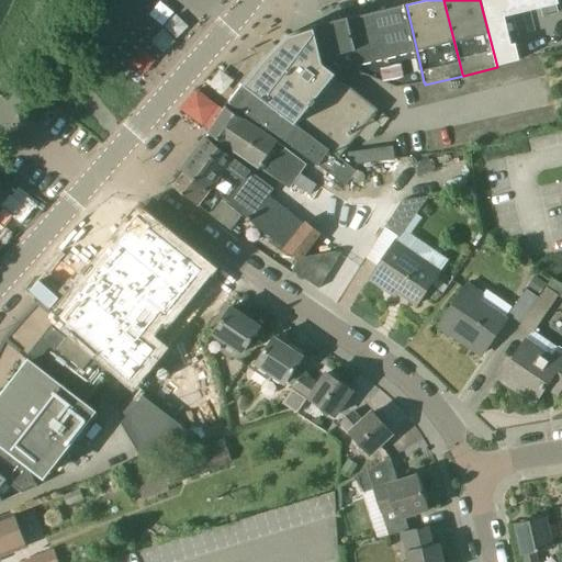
[(559,3),(558,0),(480,0),(497,67),(521,62),(517,43),(513,44),(506,17),(559,3)]
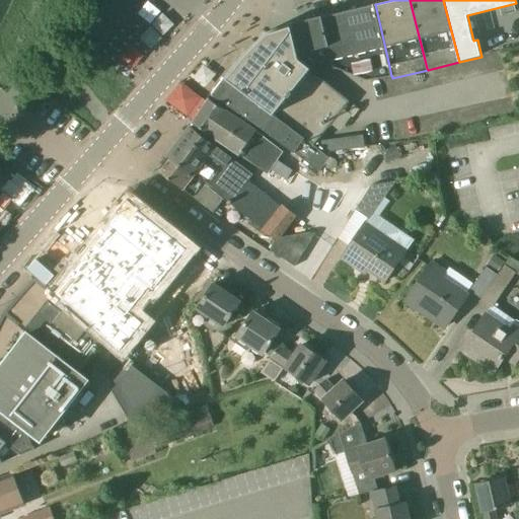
[(367,80),(391,76),(389,66),(375,4),(374,4),(374,5),(321,18),(334,66),(367,80)]
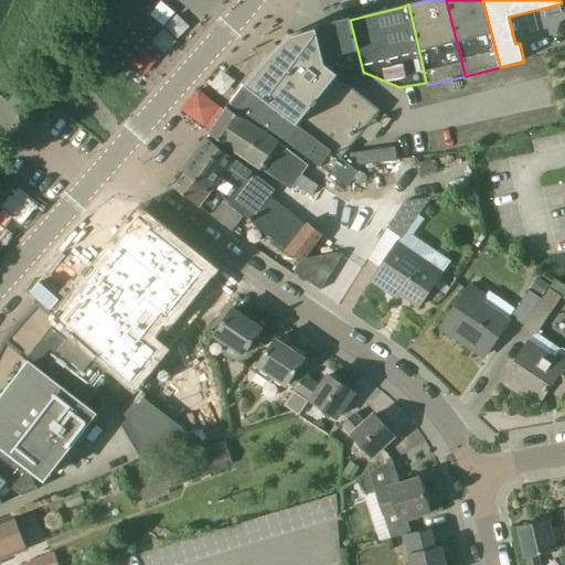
[(363,72),(350,20),(350,18),(318,27),(324,56),(329,57),(329,59),(363,72)]
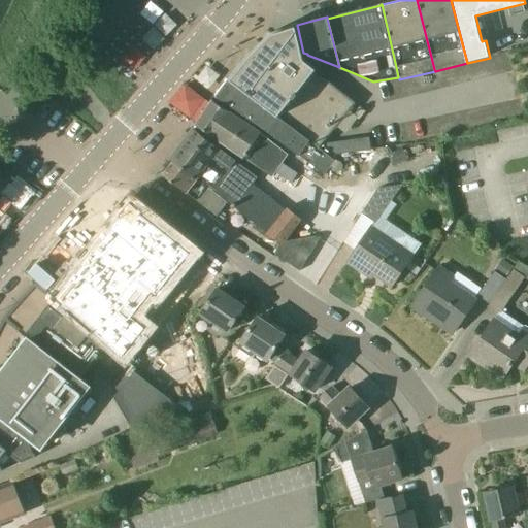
[(229,78),(230,78),(321,146),(325,142),(356,101),(338,87),(330,80),(311,75),(316,70),(303,60),(297,24),(271,31),(246,56),(229,78)]
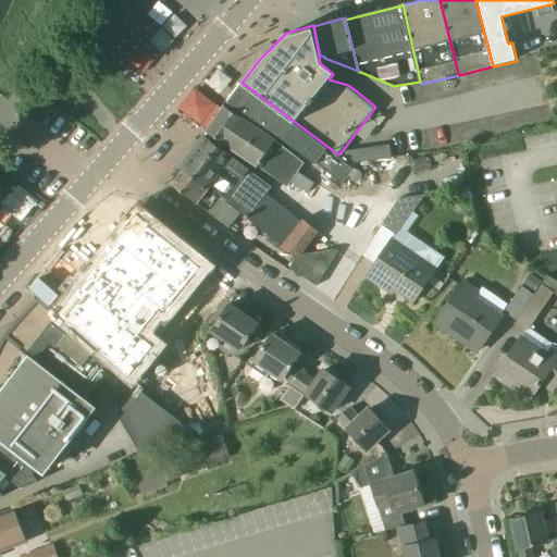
[(327,148),(318,140),(242,83),(227,102),(245,115),(343,185),(355,170),(331,151),(327,148)]
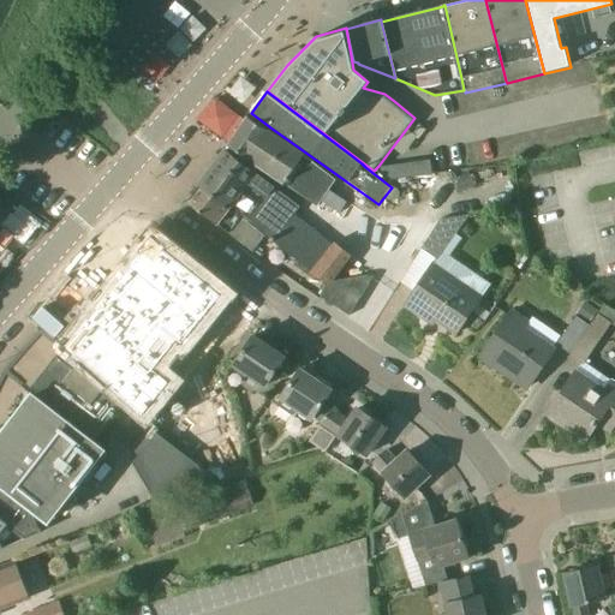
[(338,180),(268,131),(248,117),(228,145),(317,208),(338,180)]
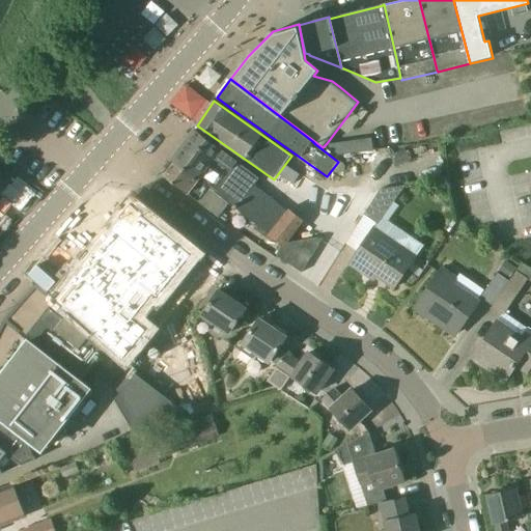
[(260,178),(212,142),(195,129),(171,160),(175,163),(228,204),(282,245),(276,256),(302,273),(325,239),(288,243),(305,221),(289,208),(288,211),(255,186),(260,178)]
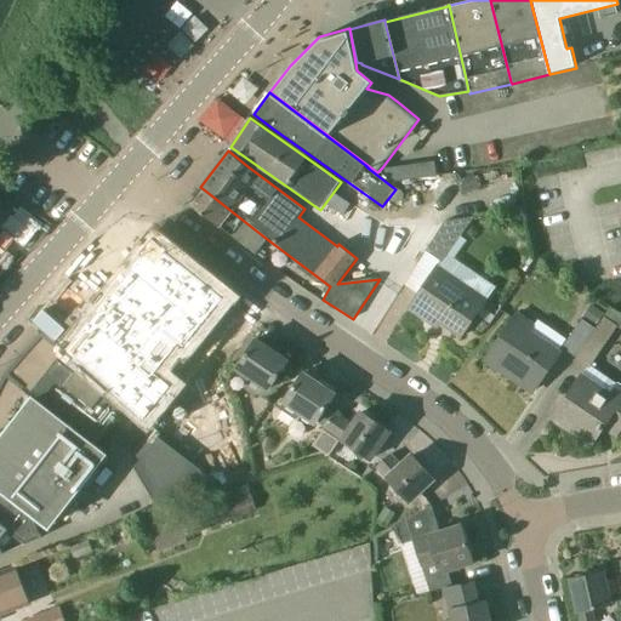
[(382,167),(377,172),(386,178),(394,181),(436,164),(431,151),(386,170),(382,167)]
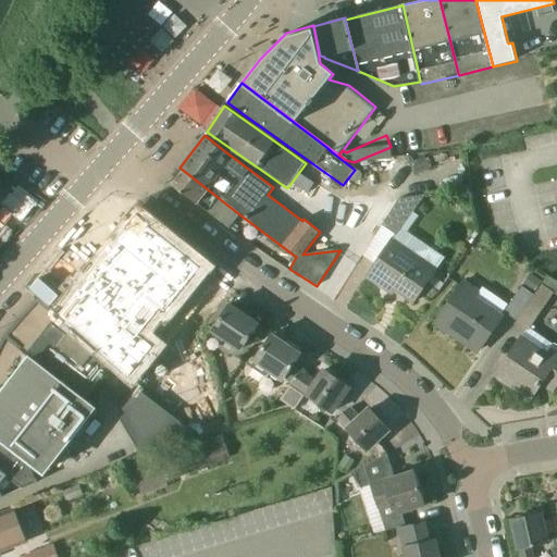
[(229,227),(239,214),(184,171),(173,185),(229,227)]
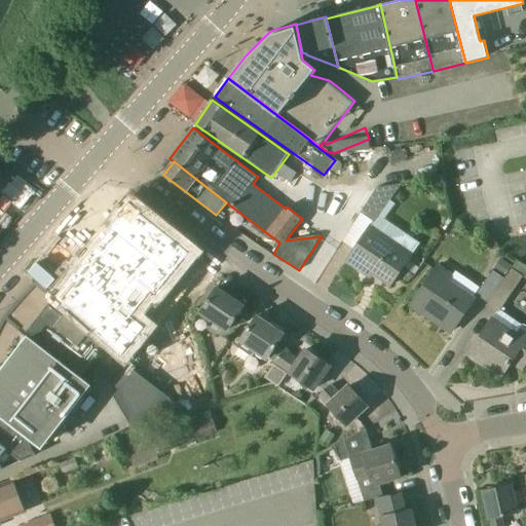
[(377,187),(362,213),(375,223),(382,212),(383,213),(388,204),(387,204),(402,184),(377,187)]
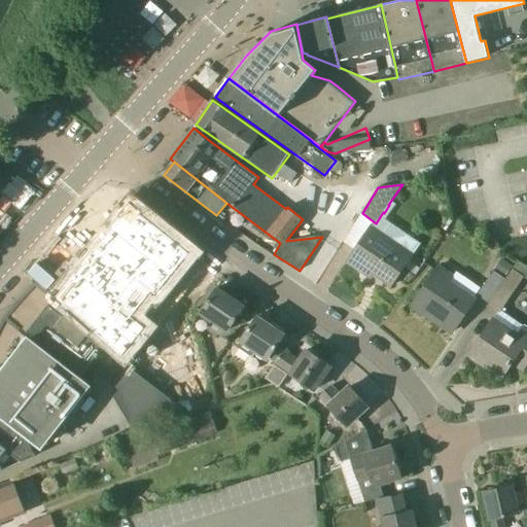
[(55,297),(60,302),(114,350),(128,361),(209,267),(141,212),(123,214),(55,297)]
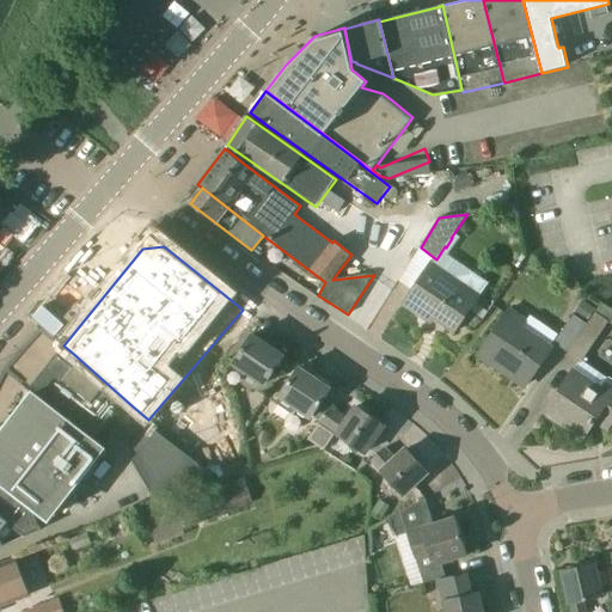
[(454,332),(482,295),(433,259),(403,304),(423,318),(427,312),(454,330),(453,331),(454,332)]
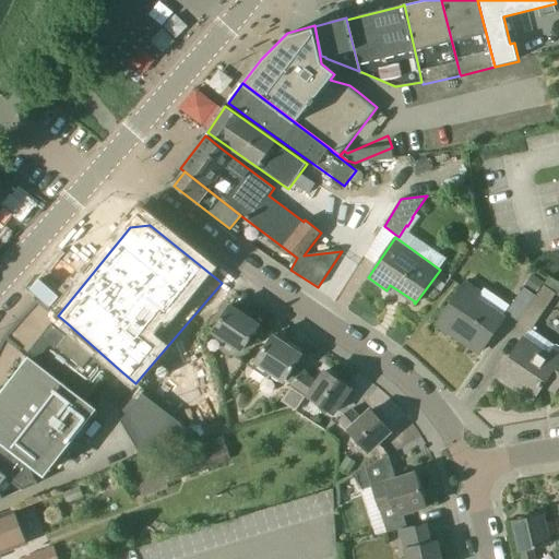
[(523,286),(535,294),(543,283),(531,274),(523,286)]
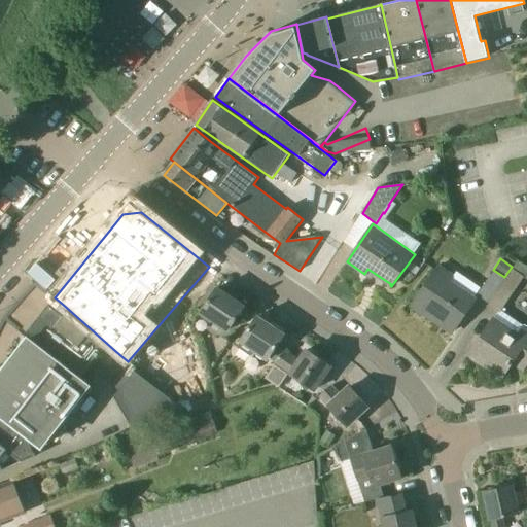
[(526,360),(526,325),(525,324),(524,325),(504,313),(506,309),(503,307),(524,277),(526,278),(526,267),(518,261),(506,279),(489,304),(487,307),(498,314),(468,356),(501,378),(517,354),(526,360)]
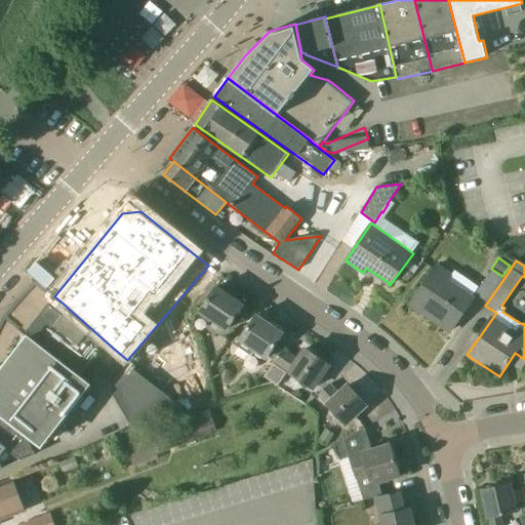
[(452,330),(475,296),(449,279),(453,274),(438,264),(409,305),(421,313),(425,310),(452,328),(451,329),(452,330)]
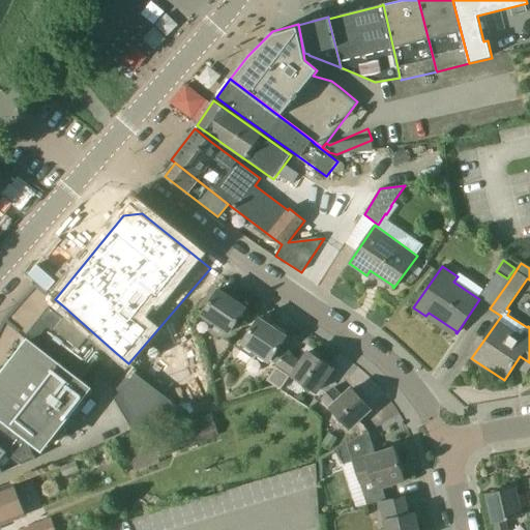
[(480,297),(492,305),(509,281),(497,272),(480,297)]
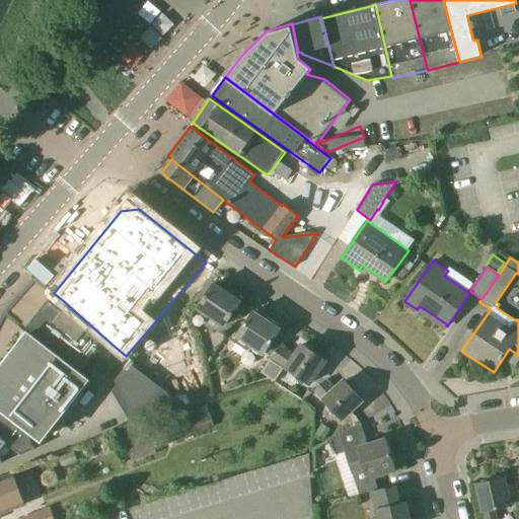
[(223,326),(229,319),(240,302),(214,284),(197,309),(223,326)]
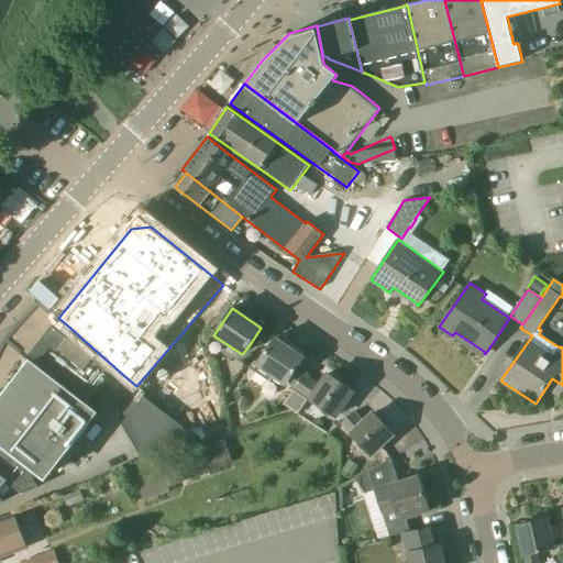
[(46,478),(99,411),(84,399),(101,379),(111,387),(122,374),(112,365),(64,322),(32,362),(28,359),(25,357),(21,370),(14,382),(7,393),(0,400),(0,448),(20,463),(32,473),(32,472),(35,471),(46,478)]
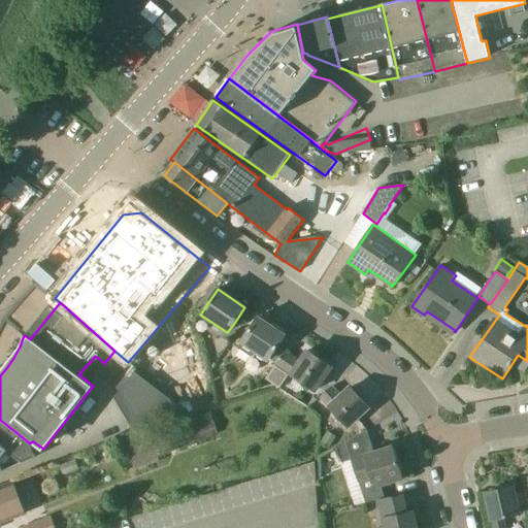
[(267,361),(269,359),(277,347),(285,335),(258,318),(237,348),(252,358),(255,353),(267,361)]
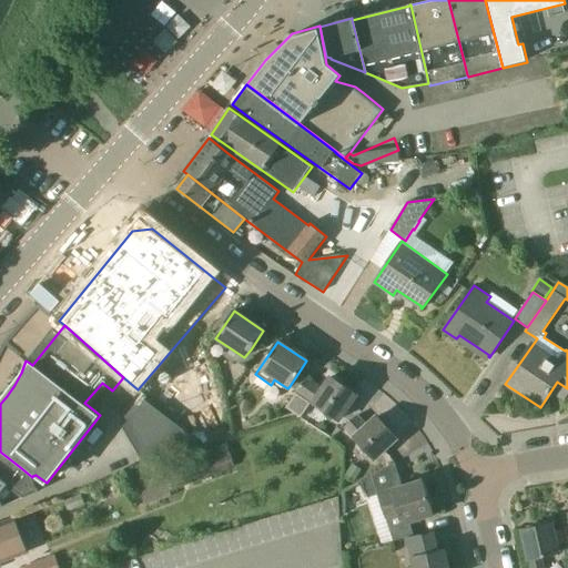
[(290,386),(296,392),(305,378),(298,373),(290,386)]
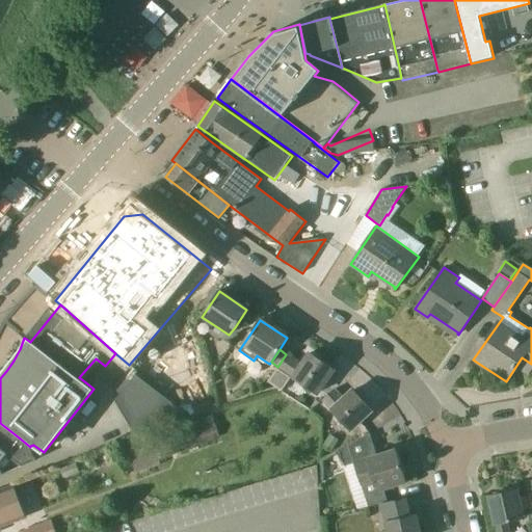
[(316,396),(321,387),(334,370),(310,353),(301,365),(286,354),(277,367),(276,369),(316,396)]
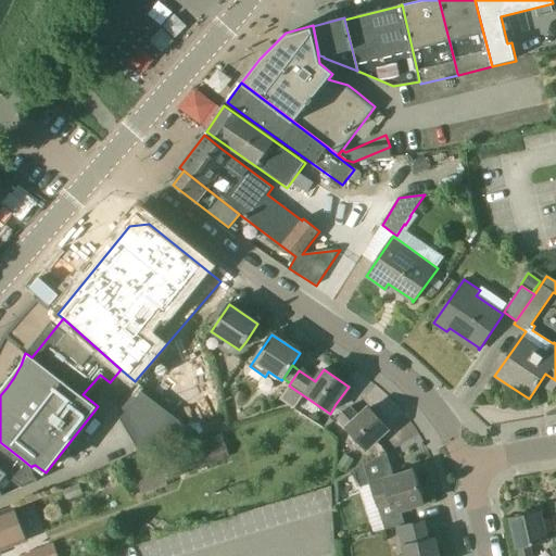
[(280,399),(291,406),(295,400),(293,393),(288,389),(280,399)]
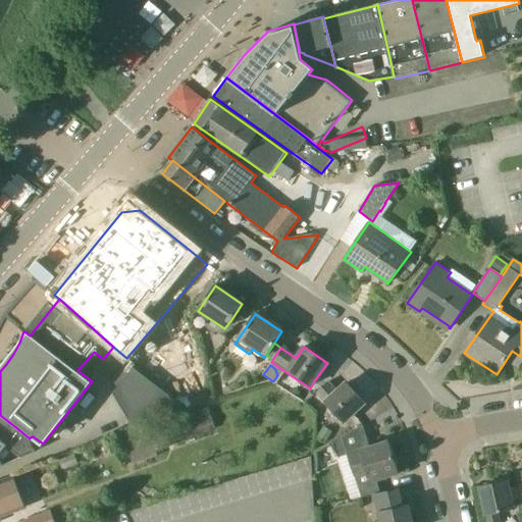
[(132,427),(178,404),(134,369),(113,396),(132,427)]
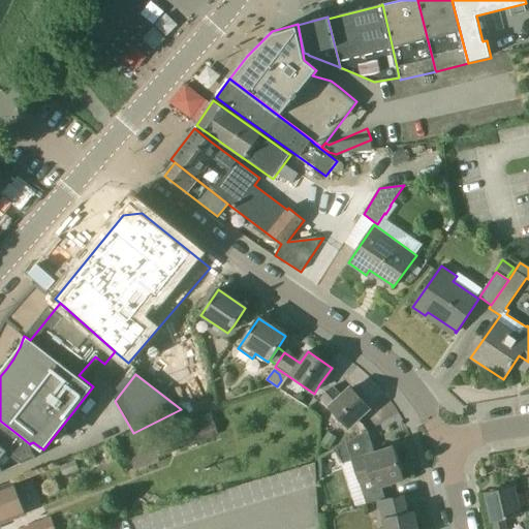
[(347,428),(354,422),(369,408),(351,389),(341,397),(332,387),(320,398),(347,428)]
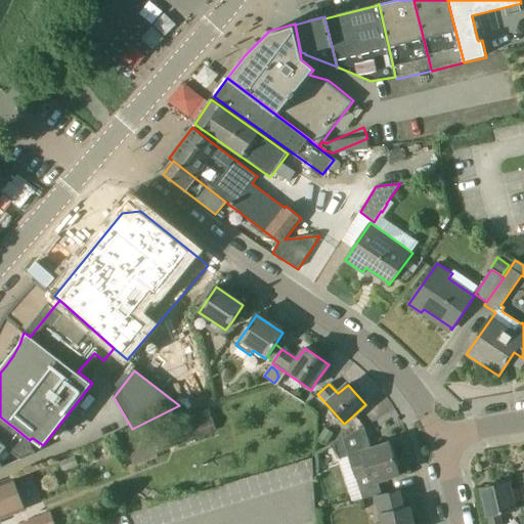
[(210,409),(169,423),(177,446),(217,431),(210,409)]
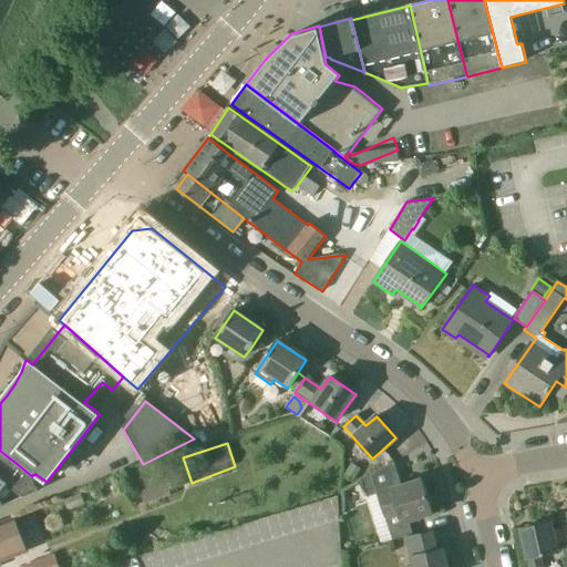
[(0,506),(39,491),(32,476),(20,466),(0,451),(0,506)]
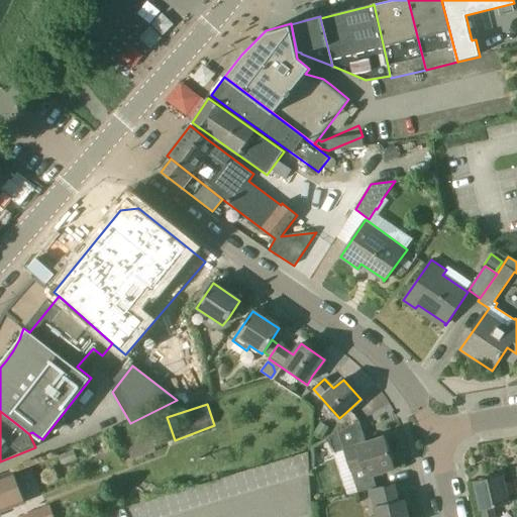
[(384,437),(366,442),(359,421),(312,446),(313,467),(316,467),(316,469),(336,454),(336,453),(338,452),(351,494),(370,490),(370,489),(377,488),(373,476),(395,469),(384,437)]
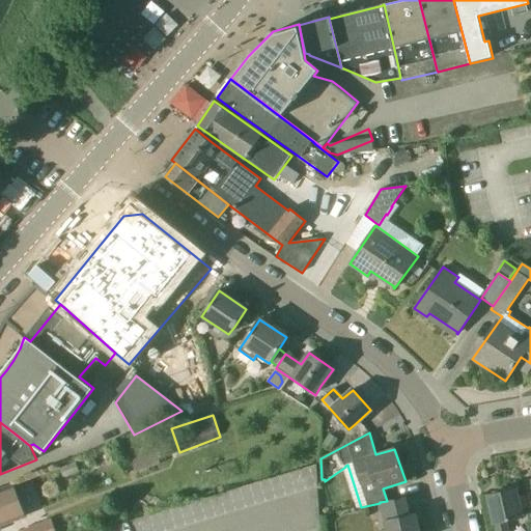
[(323,447),(331,452),(338,440),(331,435),(323,447)]
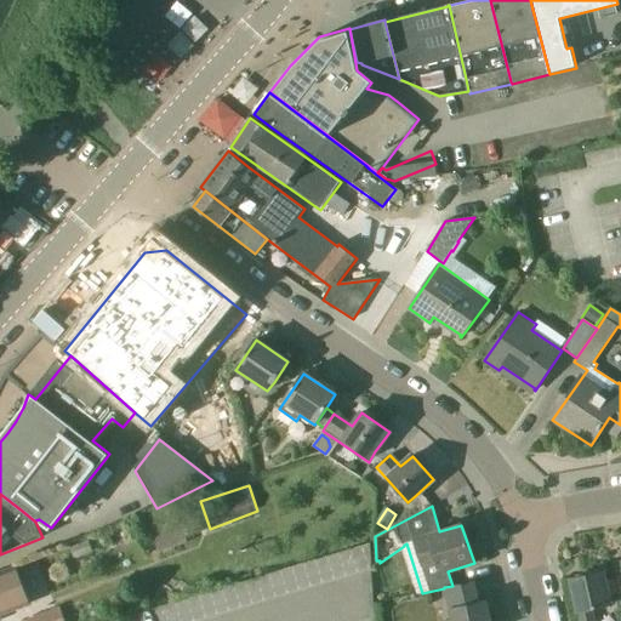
[(186,537),(177,516),(149,525),(159,552),(188,542),(186,537)]
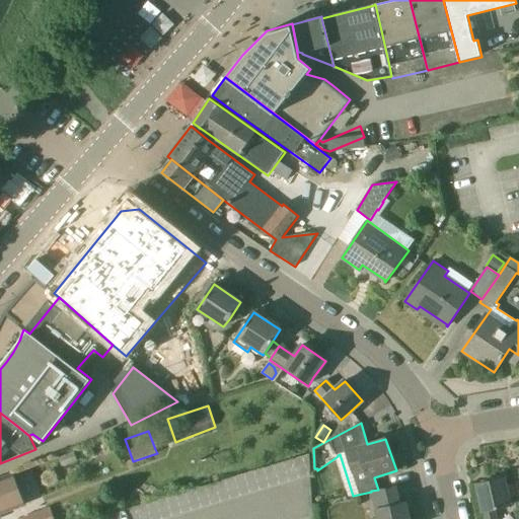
[(275,482),(297,479),(296,460),(273,462),(275,482)]
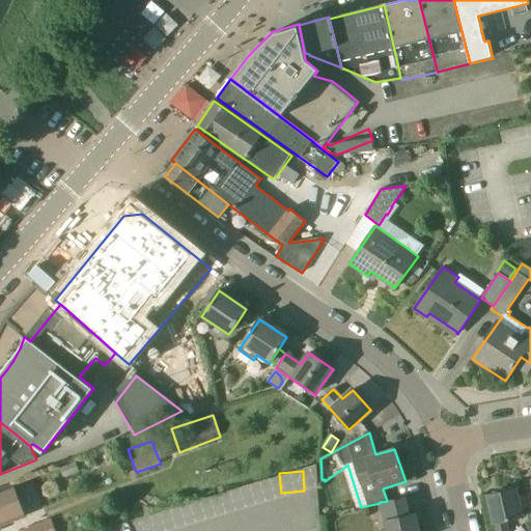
[(0,526),(25,516),(14,485),(0,490),(0,526)]
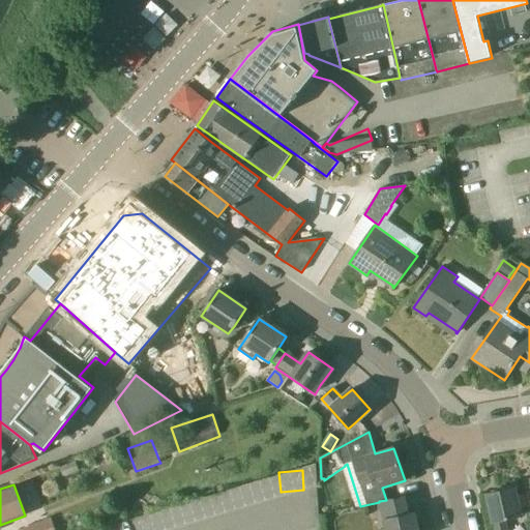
[(522,517),(520,507),(517,496),(514,489),(487,495),(495,529),(506,529),(505,521),(522,517)]
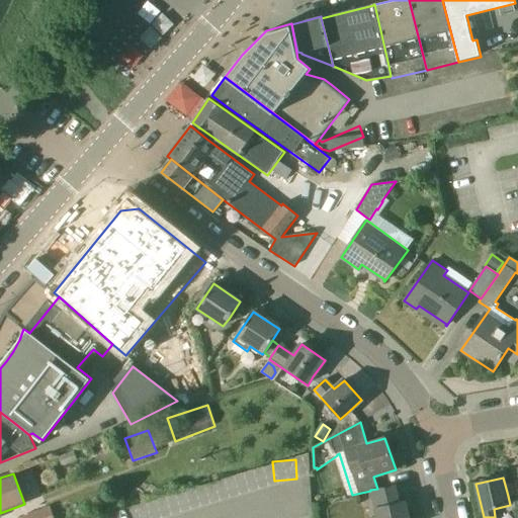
[(505,485),(508,496),(515,494),(513,483),(505,485)]
